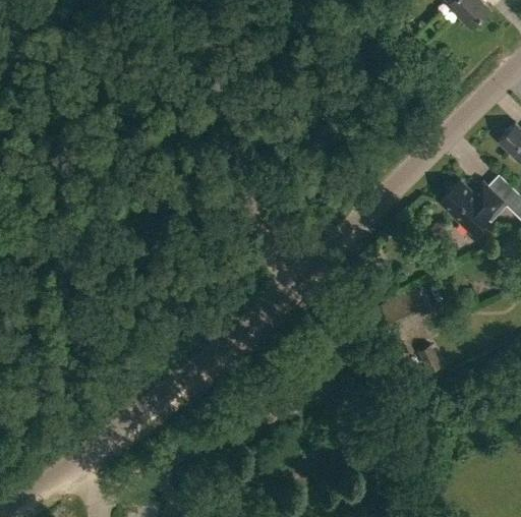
[(442,0),(447,5),(471,29),(490,9),(480,0),(442,0)]
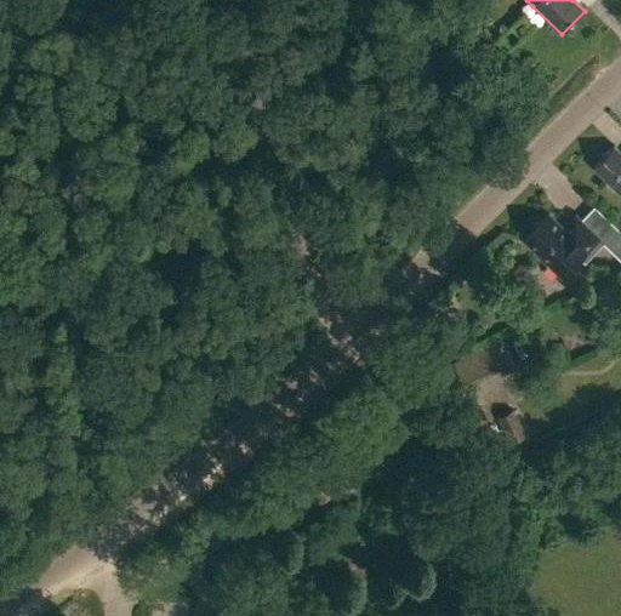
[(620,155),(615,150),(594,172),(620,197),(620,155)]
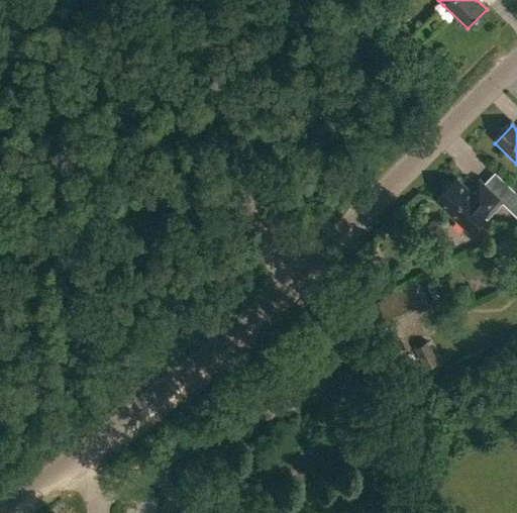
[(470,193),(457,182),(436,203),(470,234),(499,203),(516,220),(516,196),(495,176),(484,187),(480,183),(470,193)]
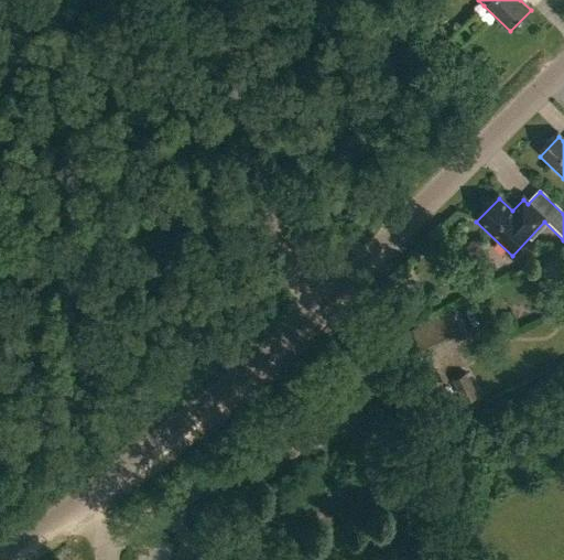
[(409,337),(421,362),(464,338),(452,315),(409,337)]
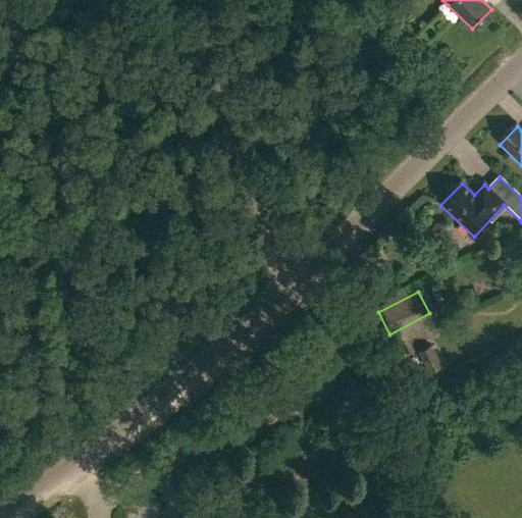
[(441,368),(430,348),(419,354),(430,374),(441,368)]
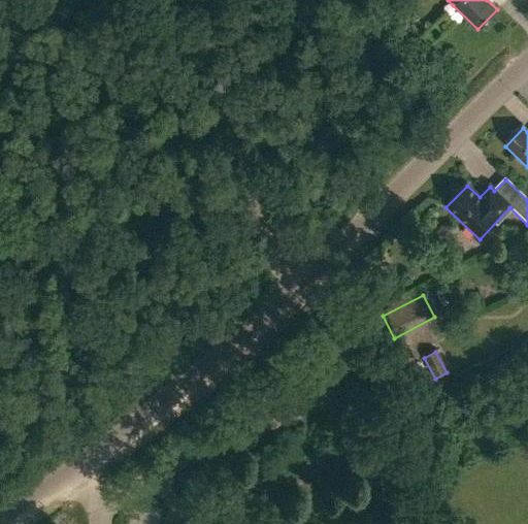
[(399,420),(394,406),(387,408),(391,423),(399,420)]
